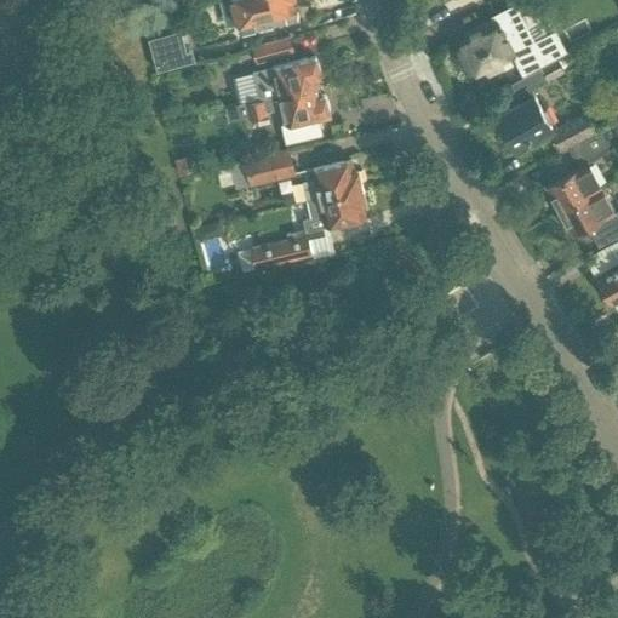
[(285,24),(284,16),(292,13),(290,3),(293,1),(292,0),(228,0),(235,28),(253,23),(256,33),(285,24)]
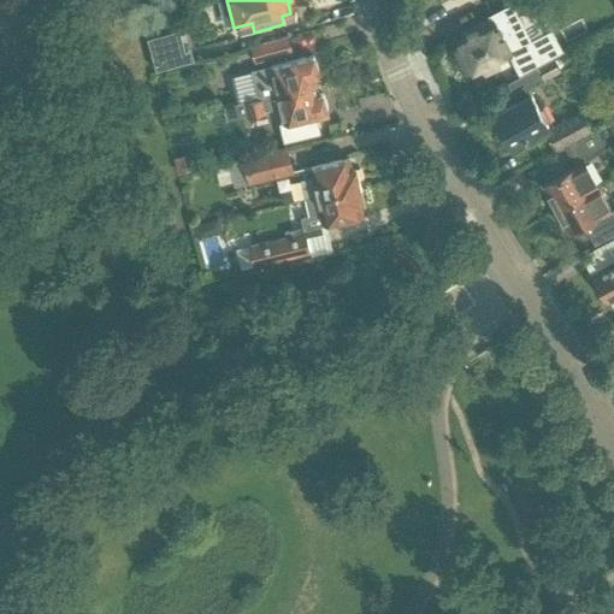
[(508,55),(519,77),(558,55),(548,36),(527,47),(508,10),(490,19),(493,25),(454,45),(470,75),(508,55)]
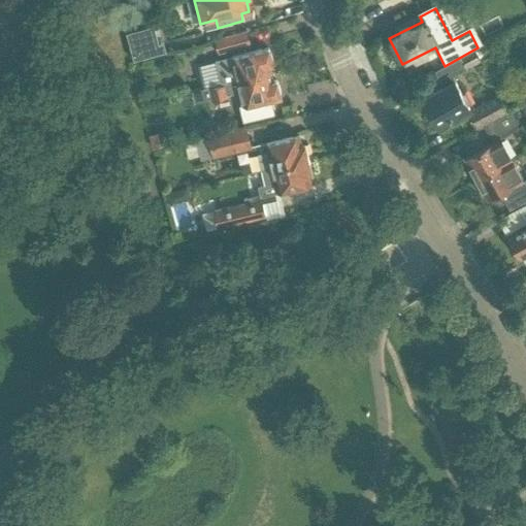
[(132,62),(165,54),(162,44),(158,45),(153,28),(126,34),(132,62)]
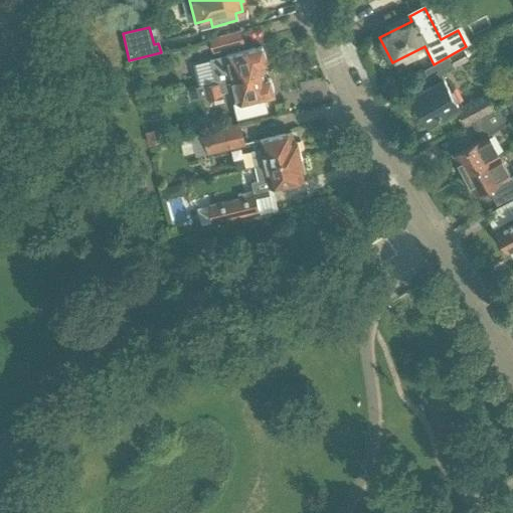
[(217,53),(241,47),(238,34),(208,42),(210,50),(216,49),(217,53)]
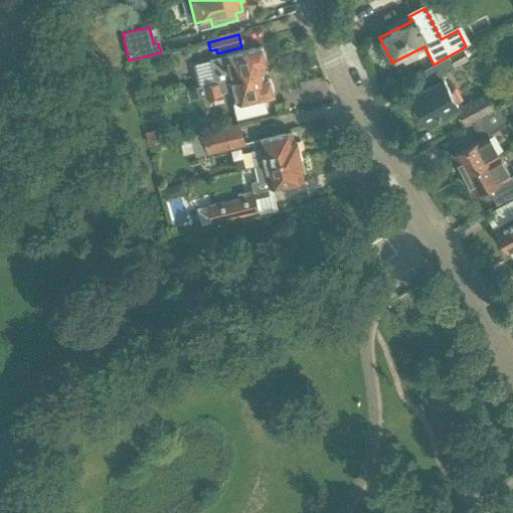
[(260,50),(224,58),(193,65),(199,88),(202,88),(208,86),(208,87),(208,88),(262,74),(261,67),(264,66),(264,64),(265,64),(264,61),(263,55),(261,51),(260,51),(260,50)]
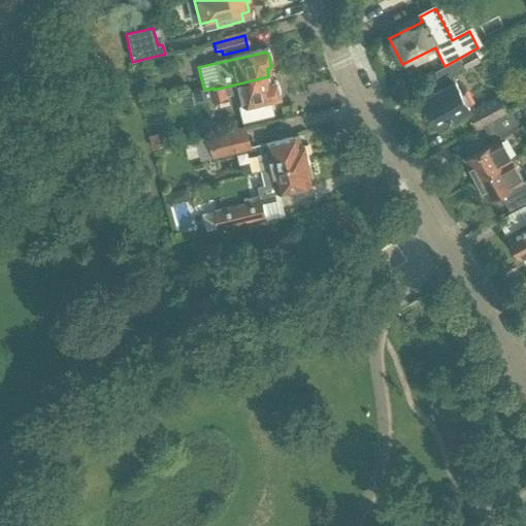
[(480,63),(473,52),(459,60),(433,73),(442,90),(421,101),(436,127),(467,109),(453,84),(454,83),(451,77),(465,70),(480,63)]
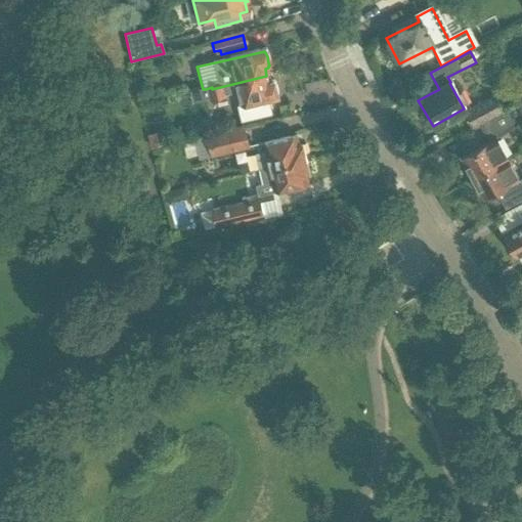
[(268,83),(266,76),(212,89),(212,88),(206,89),(209,102),(225,98),(224,97),(236,94),(242,116),(255,113),(254,104),(276,99),(275,97),(276,97),(276,93),(275,88),(272,84),(272,82),(268,83)]
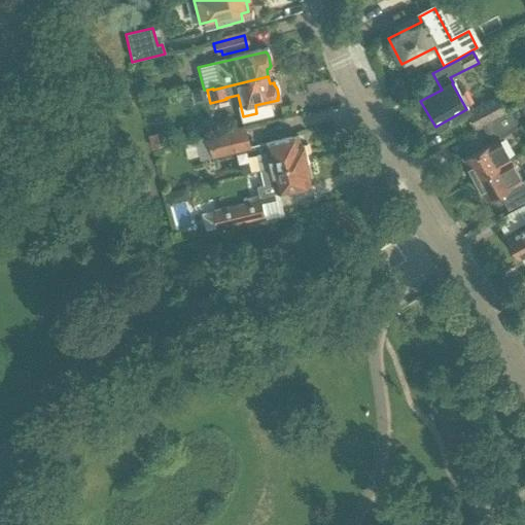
[(484,125),(522,103),(502,113),(494,99),(467,113),(475,128),(484,124),(484,125)]
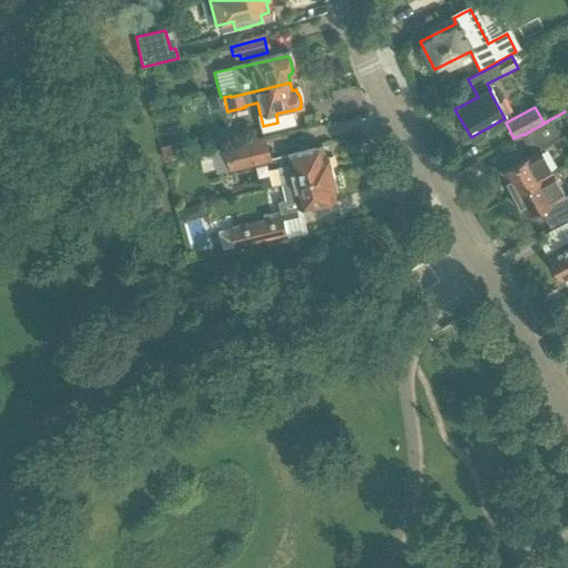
[(535,155),(539,152),(554,143),(567,130),(567,109),(565,111),(524,135),(532,150),(535,155)]
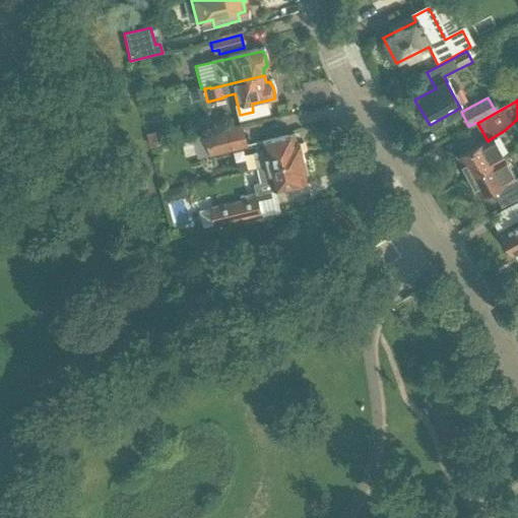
[(241,125),(202,134),(202,135),(179,141),(185,167),(198,164),(197,158),(207,155),(208,157),(247,147),(241,125)]
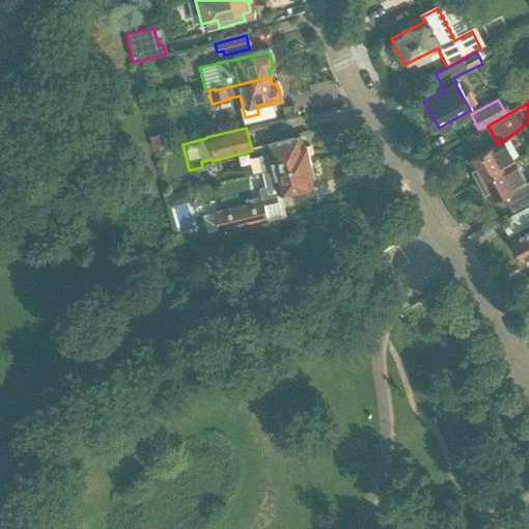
[(162,136),(147,139),(150,152),(165,149),(162,136)]
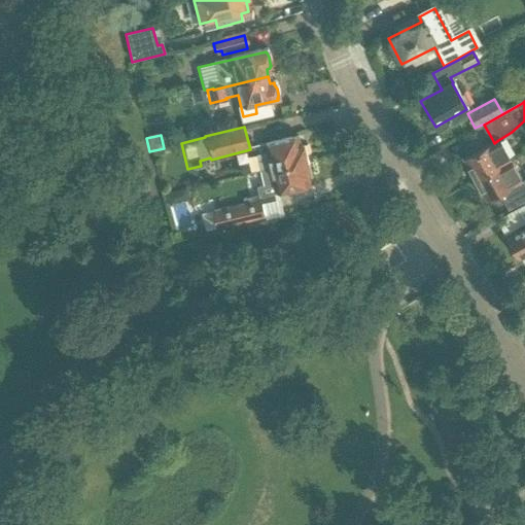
[(300,147),(298,138),(264,145),(266,153),(255,155),(259,173),(306,162),(303,147),(300,147)]
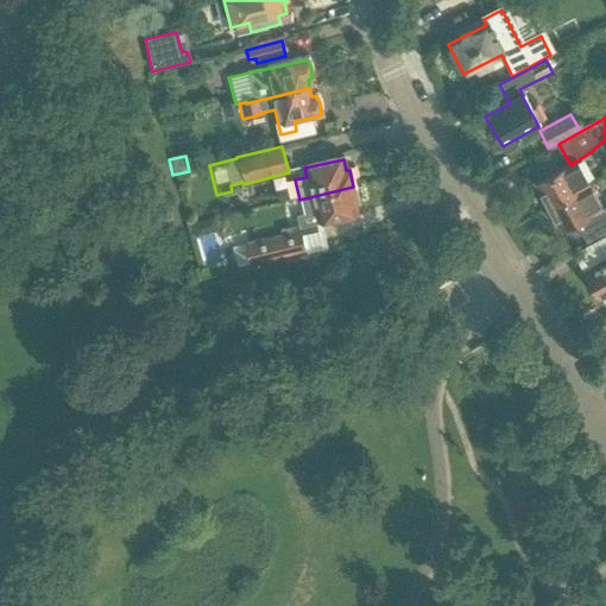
[(547,209),(588,185),(575,162),(570,165),(534,184),(547,209)]
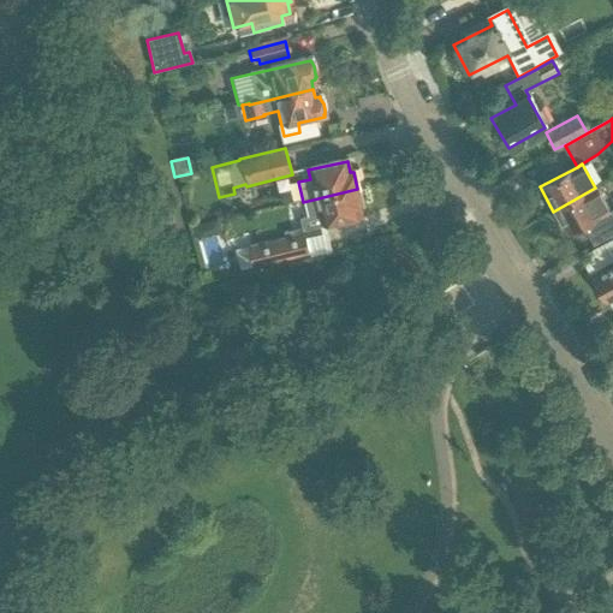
[(566,236),(607,213),(608,213),(607,210),(595,188),(553,212),(566,236)]
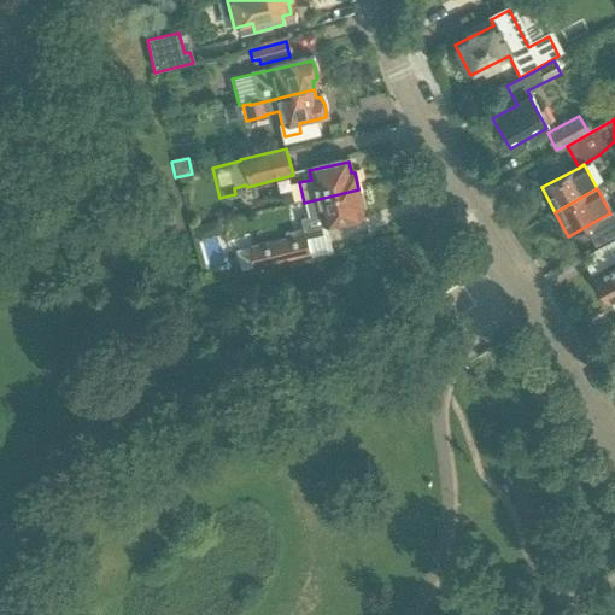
[(311,259),(329,255),(327,244),(323,228),(362,218),(359,208),(363,206),(358,189),(304,203),(308,218),(299,220),(303,234),(247,249),(235,252),(240,271),(252,269),(252,270),(310,256),(311,259)]
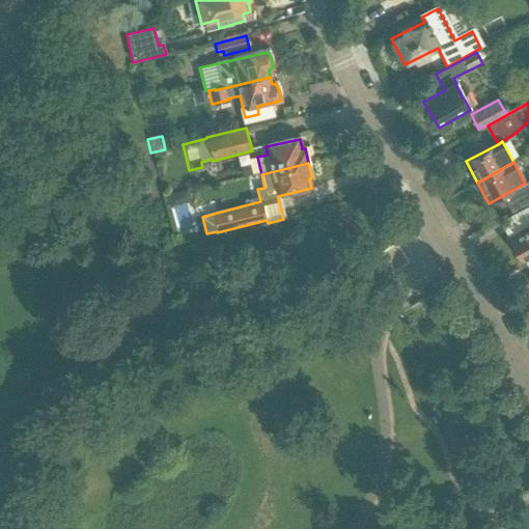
[(169,210),(190,203),(186,191),(165,197),(169,210)]
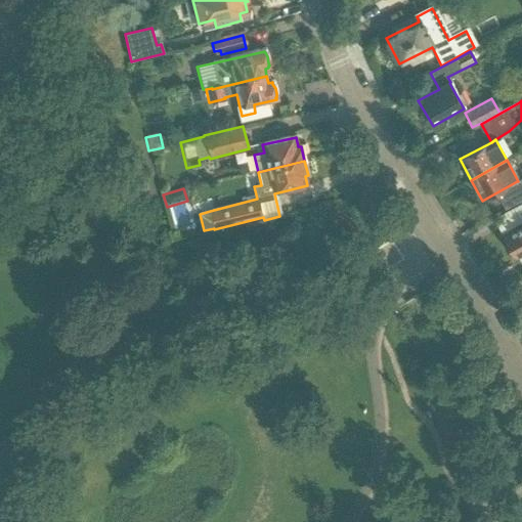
[(521,204),(521,205),(521,206),(521,227),(511,233),(510,230),(502,234),(499,236),(506,249),(509,248),(514,258),(521,253),(521,204)]
